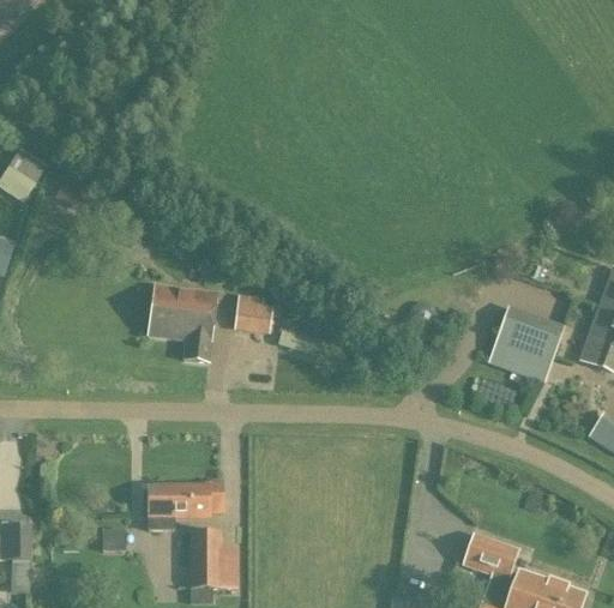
[(28,175),(7,163),(0,174),(0,180),(17,191),(28,175)]
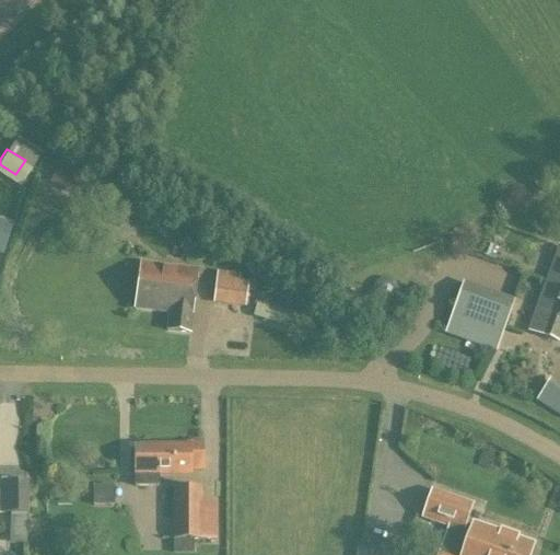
[(0,249),(2,250),(11,221),(0,217),(0,249)]
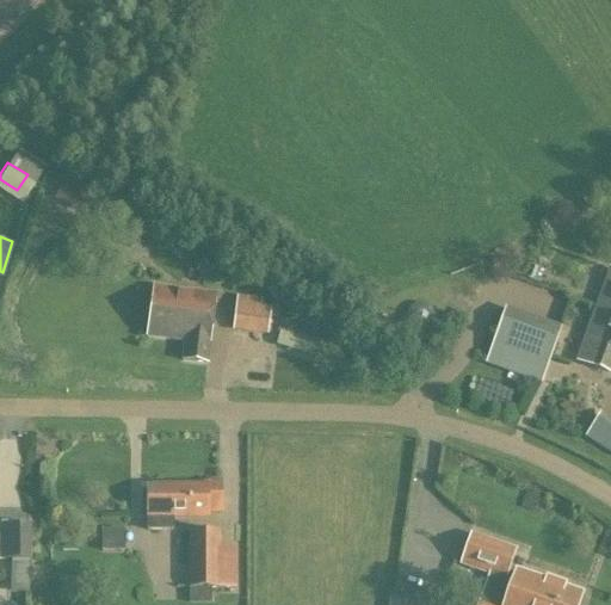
[(610,266),(609,266),(575,358),(608,369),(610,357),(610,266)]
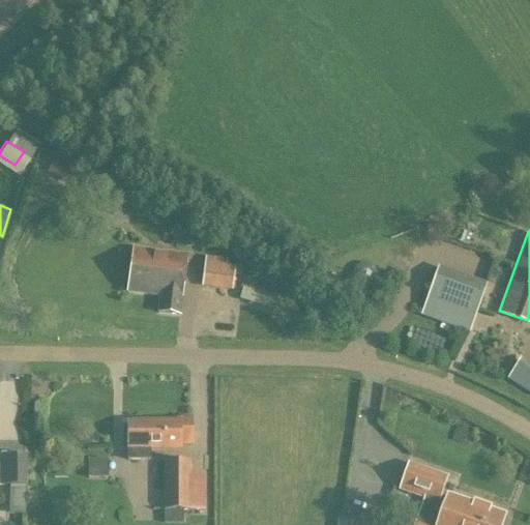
[(186,252),(133,245),(127,287),(160,291),(158,309),(179,311),(186,252)]
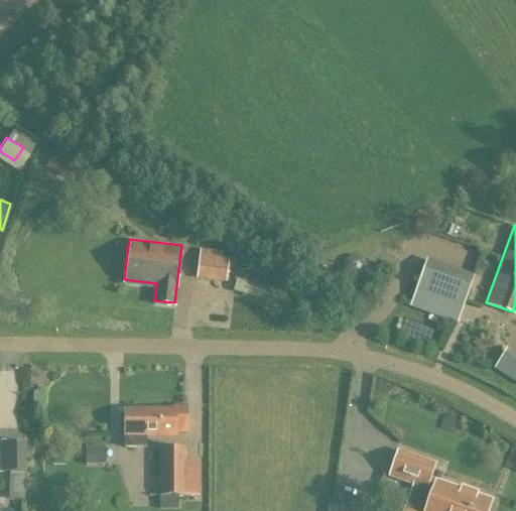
[(199,247),(196,276),(226,279),(228,257),(220,256),(221,249),(199,247)]
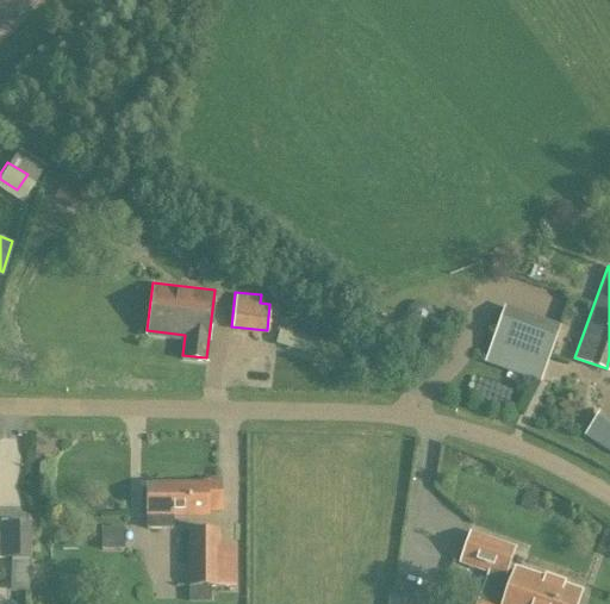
[(485,359),(540,379),(560,323),(504,303),(485,359)]
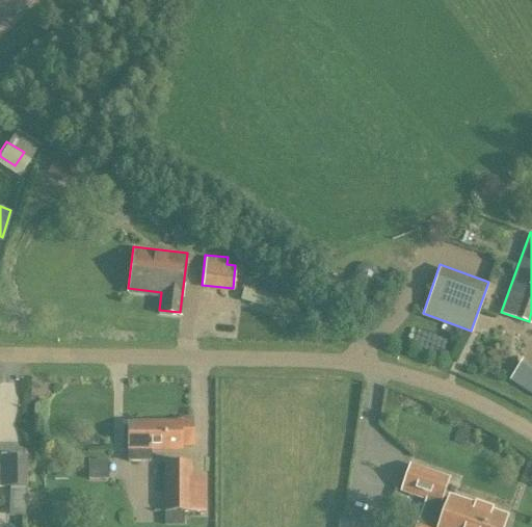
[(277,293),(244,283),(241,296),(273,306),(277,293)]
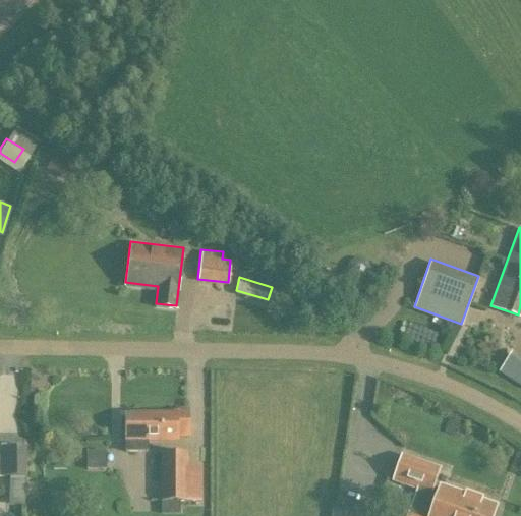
[(520,381),(520,359),(505,352),(497,370),(520,381)]
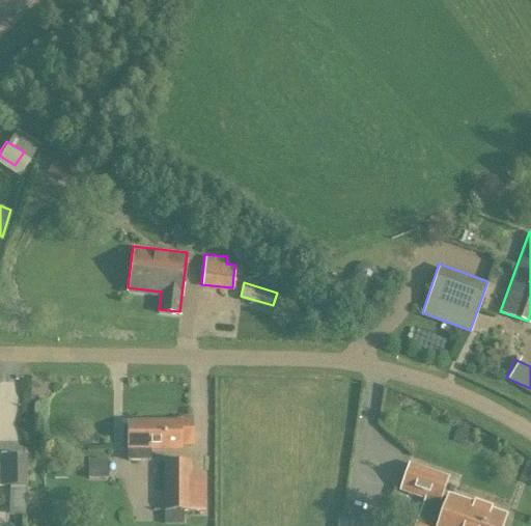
[(150,458),(150,446),(180,445),(180,442),(192,442),(192,414),(178,414),(178,418),(128,419),(128,446),(128,458),(150,458)]
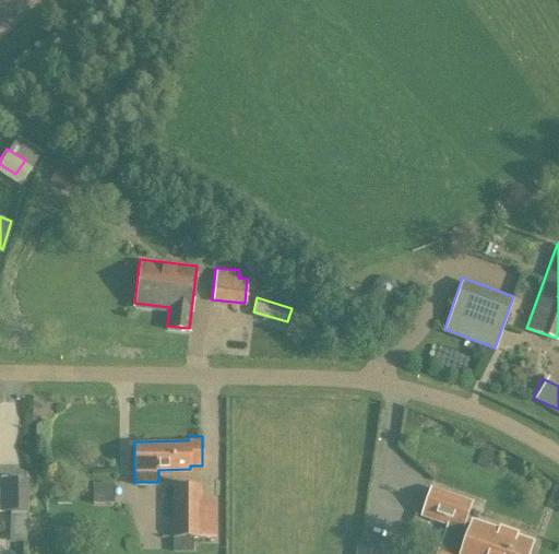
[(26,478),(11,478),(12,508),(27,508),(26,478)]
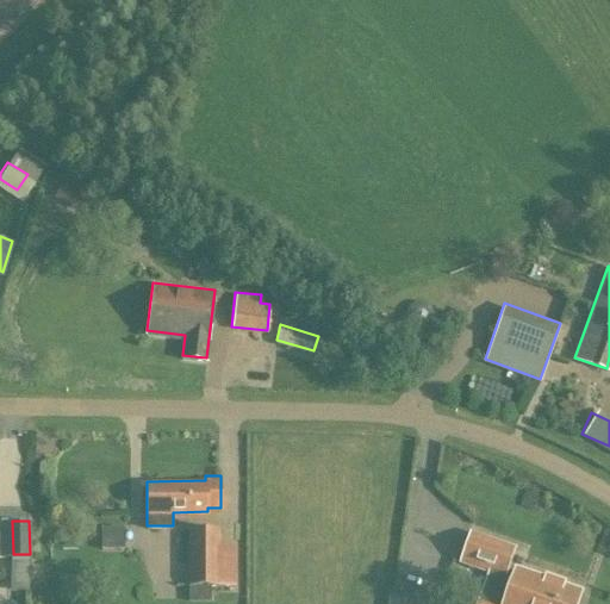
[(125,545),(125,523),(101,523),(101,546),(125,545)]
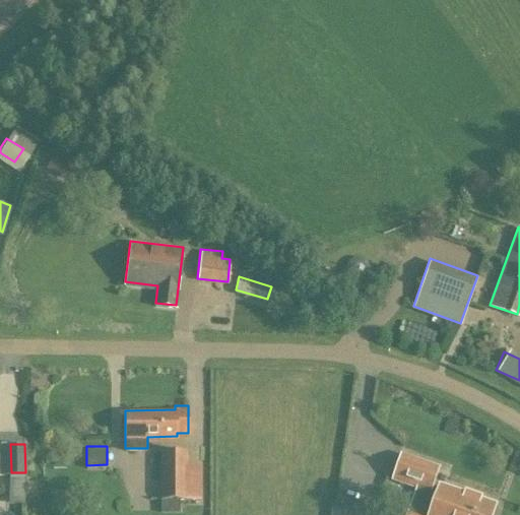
[(160,448),(160,468),(160,498),(201,498),(201,462),(187,462),(187,448),(160,448)]
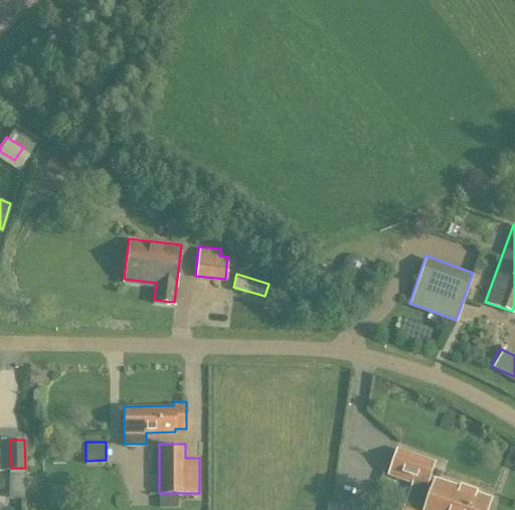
[(395,448),(387,473),(425,486),(435,461),(395,448)]
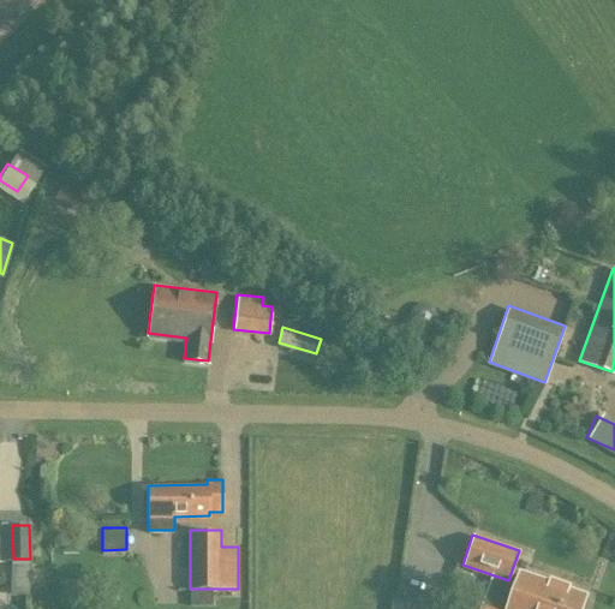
[(519,571),(506,607),(482,598),(477,608),(579,608),(585,592),(519,571)]
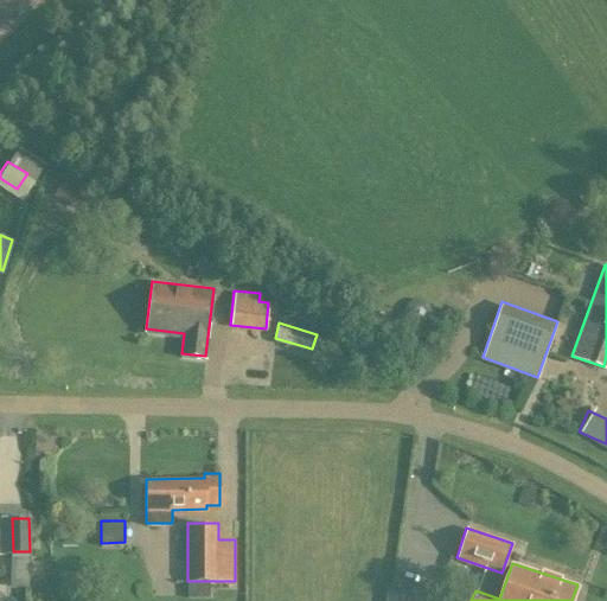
[(415,600),(416,592),(385,587),(383,600),(415,600)]
